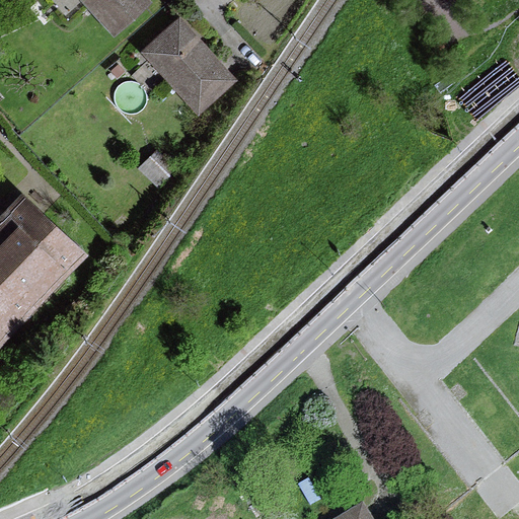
[(147,3),(144,0),(82,0),(110,33),(147,3)]
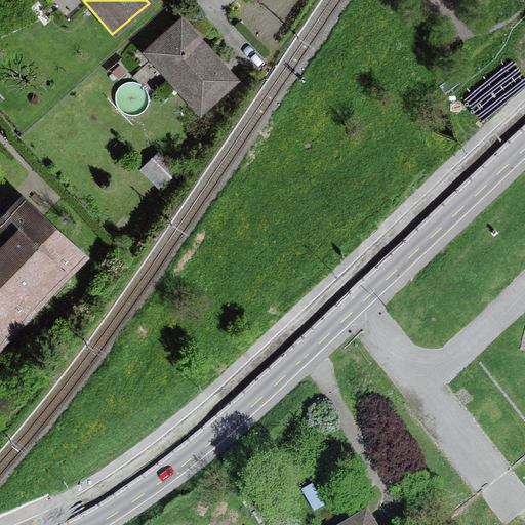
[(237,81),(180,18),(143,52),(199,115),(237,81)]
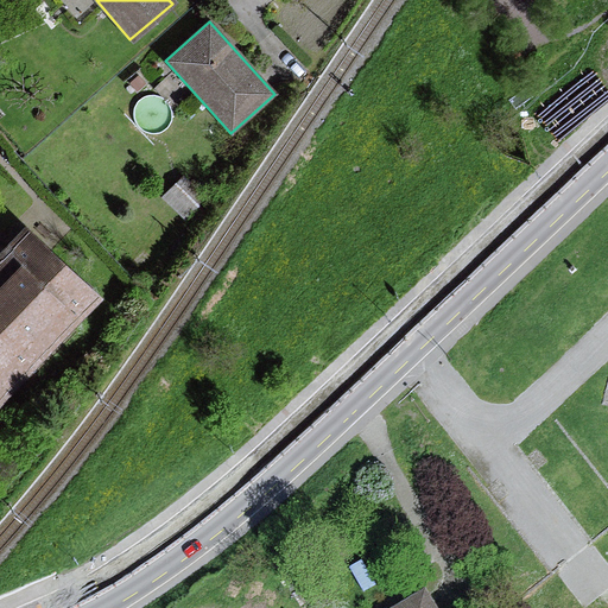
[(202,202),(181,181),(158,203),(179,225),(202,202)]
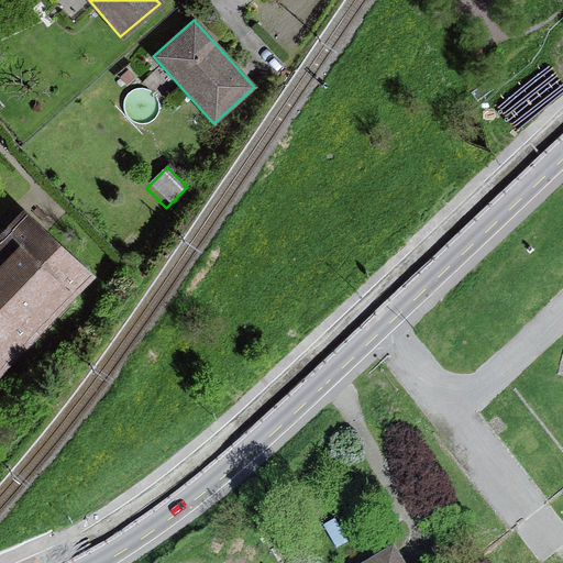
[(30,217),(20,207),(0,228),(0,227),(0,381),(96,278),(30,217)]
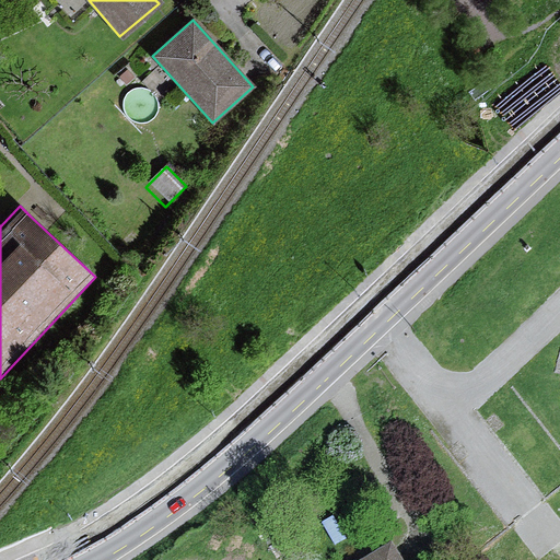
[(410,559),(398,537),(356,559),(410,559)]
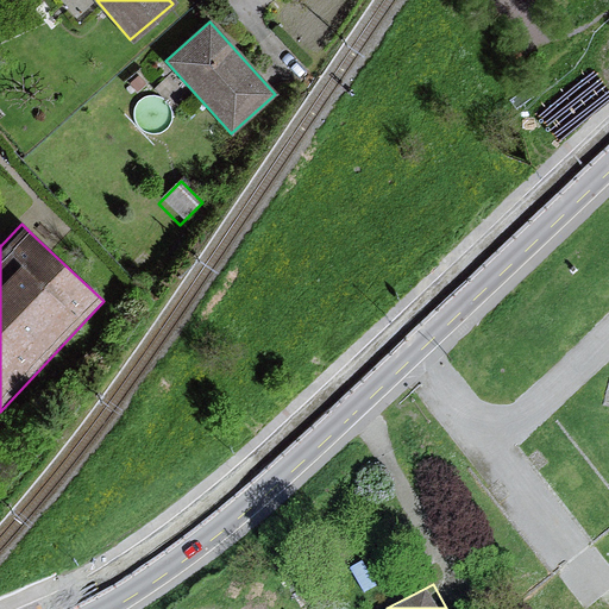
All buildings are outlined.
